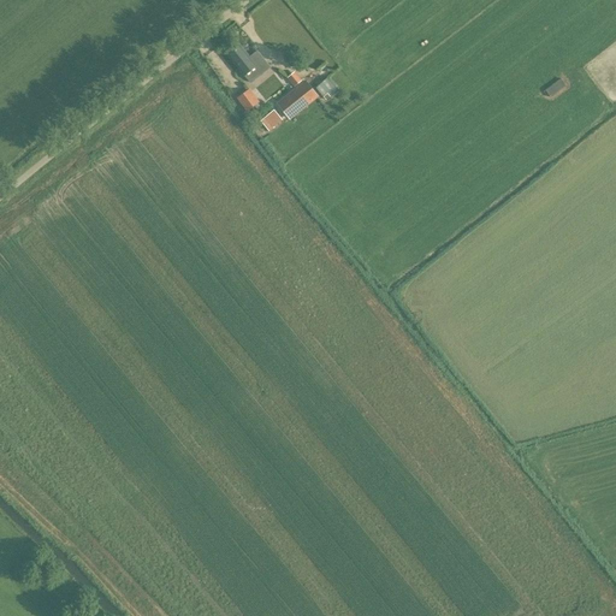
[(256,52),(249,58),(240,45),(227,54),(244,76),(244,75),(250,83),(270,67),(256,52)]
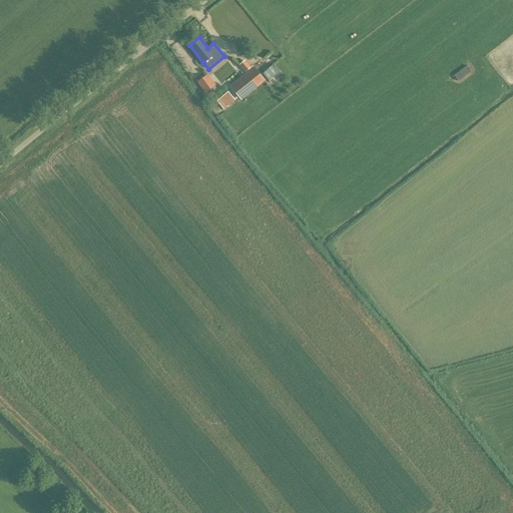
[(274,64),(264,73),(273,82),(282,73),(274,64)]
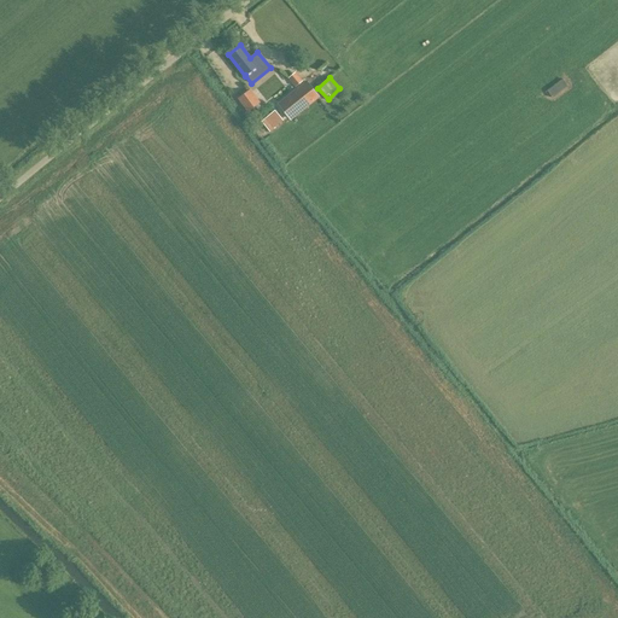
[(564,79),(548,89),(554,98),(570,86),(564,79)]
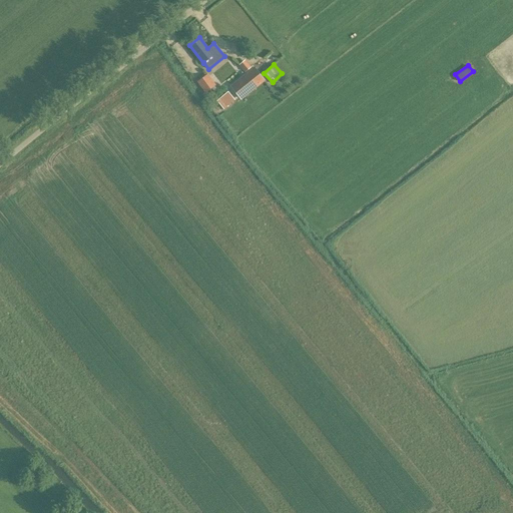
[(234,83),(244,96),(264,80),(253,68),(234,83)]
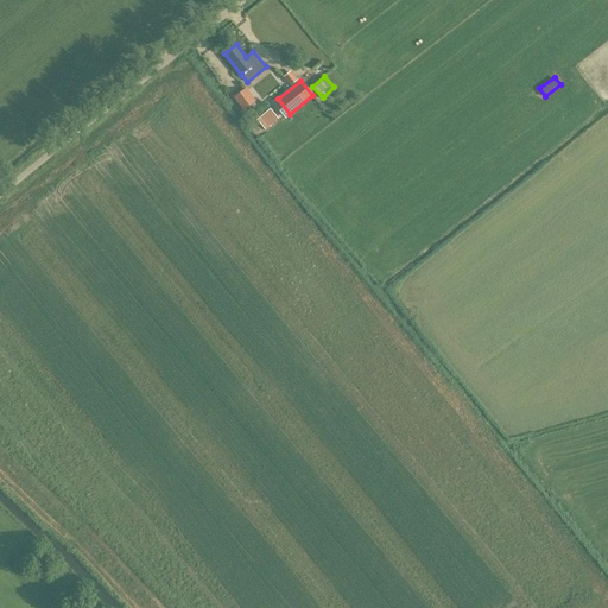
[(244,111),(255,101),(246,88),(234,96),(244,111)]
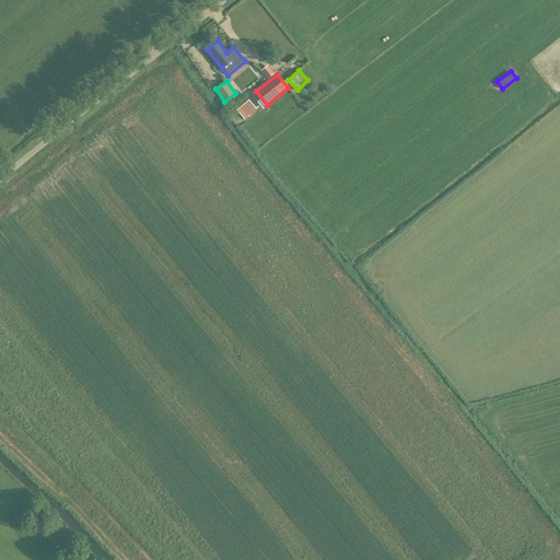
[(256,108),(248,100),(236,111),(241,116),(243,115),(246,118),(256,108)]
